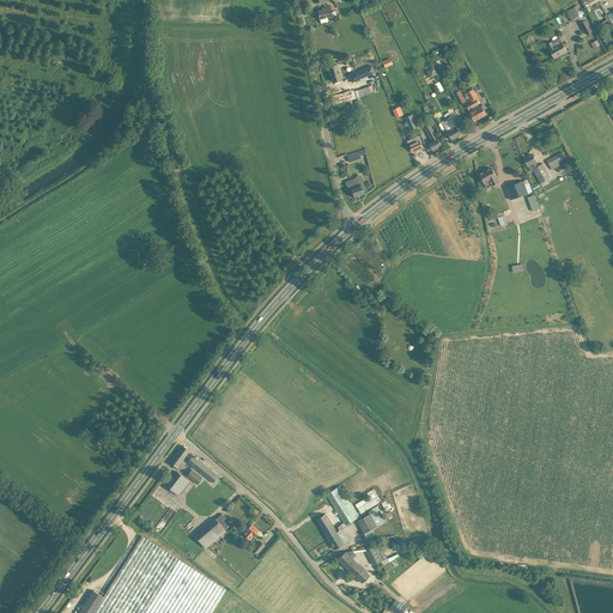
[(566,11),(574,22),(578,19),(586,14),(583,10),(582,11),(577,4),(566,11)]
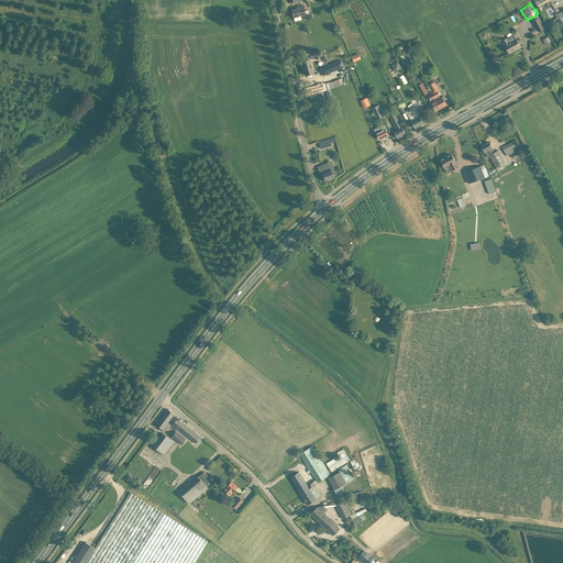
[(299,9),(297,9),(291,10),(294,21),(301,20),(300,17),(306,15),(304,7),(298,8),(299,9)]
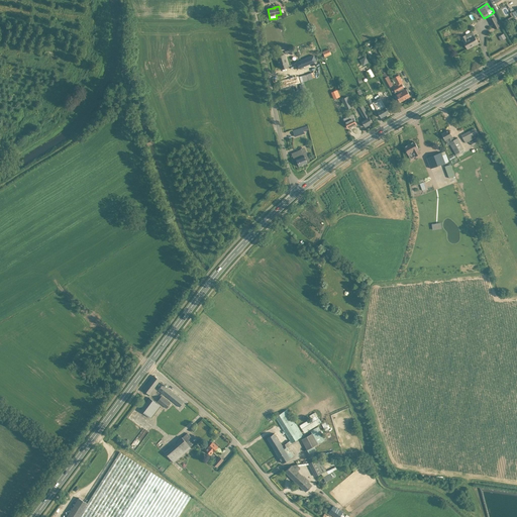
[(495,16),(490,19),(495,29),(500,26),(495,16)]
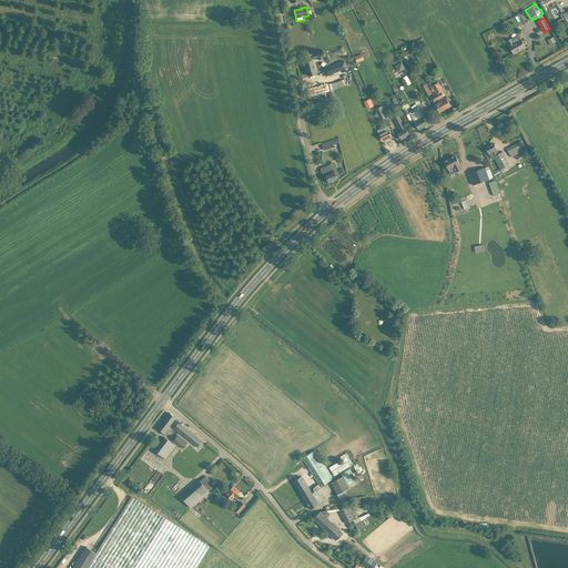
[(509,46),(511,49),(514,53),(526,48),(521,39),(520,39),(519,36),(511,39),(507,41),(509,46)]
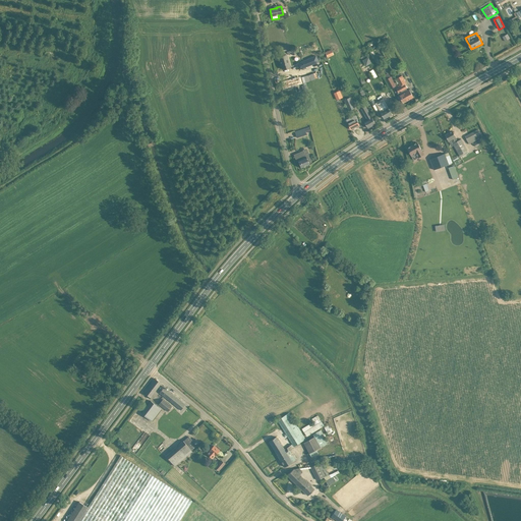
[(334,55),(331,50),(325,52),(328,58),(334,55)]
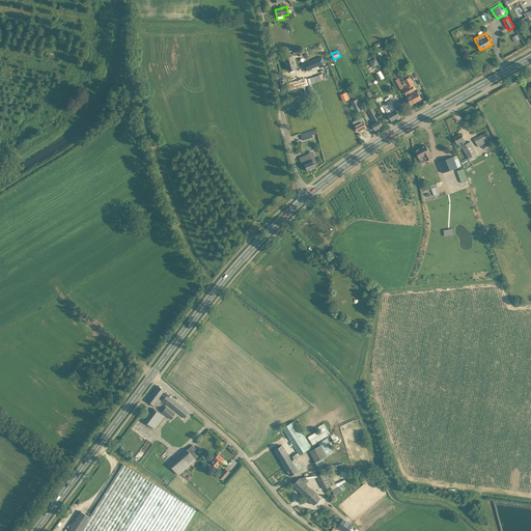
[(291,56),(288,57),(284,58),(287,71),(296,68),(291,56)]
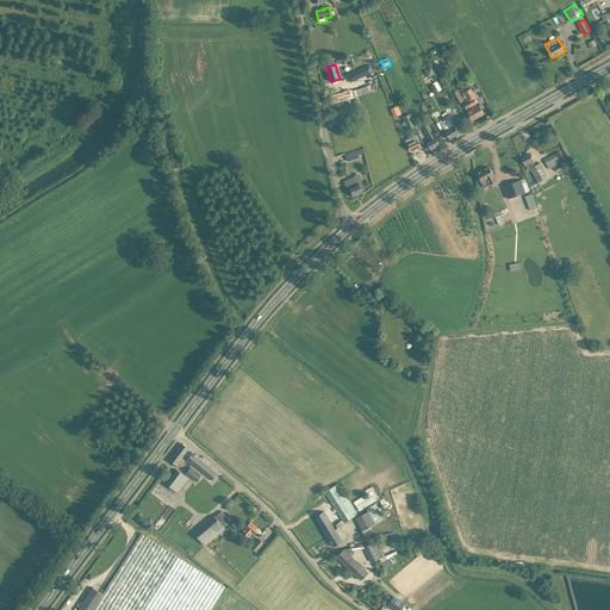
[(369,66),(346,75),(349,82),(372,73),(369,66)]
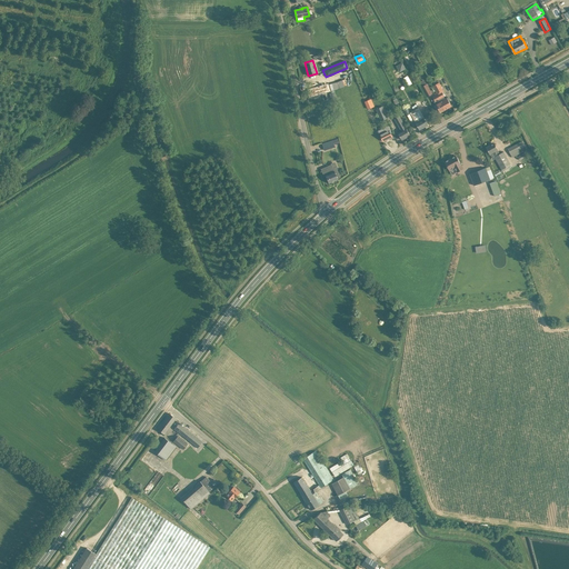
[(402,62),(396,66),(400,72),(406,69),(402,62)]
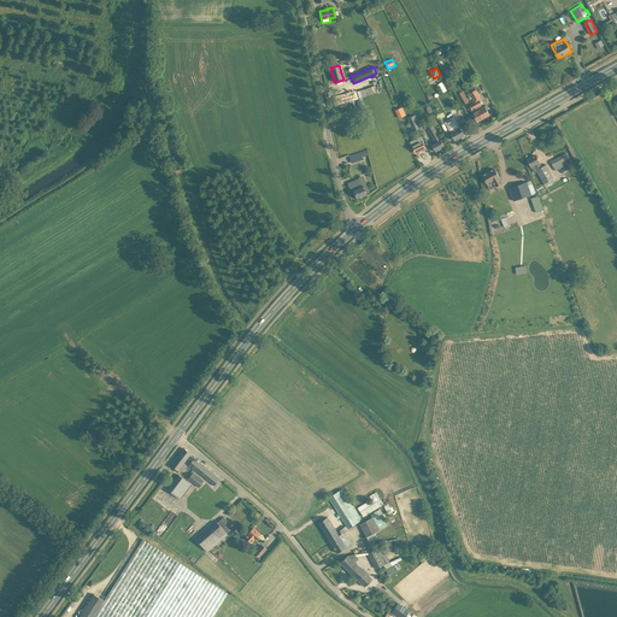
[(474,101),(483,118),(491,115),(485,106),(482,107),(481,105),(482,104),(480,100),(481,99),(476,89),(470,93),(475,101),(474,101)]
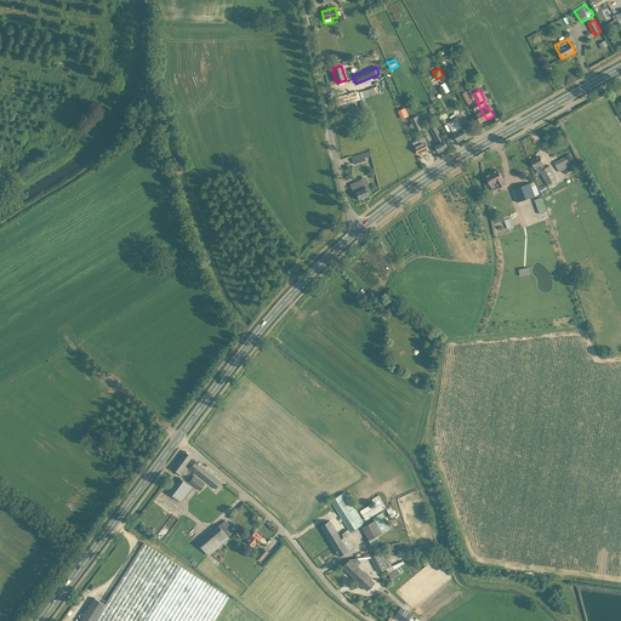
[(466,106),(472,102),(466,91),(460,95),(466,106)]
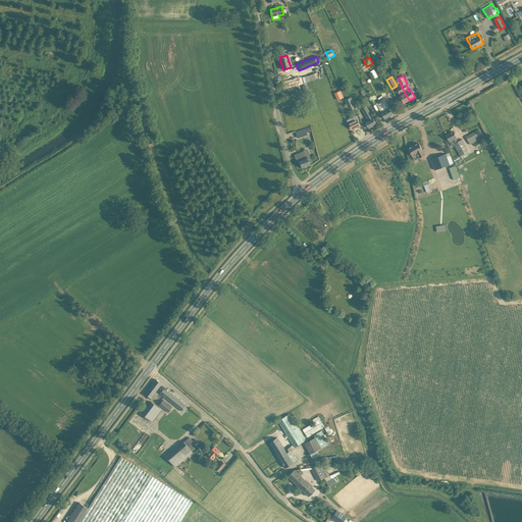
[(301,77),(283,83),(284,88),(302,83),(301,77)]
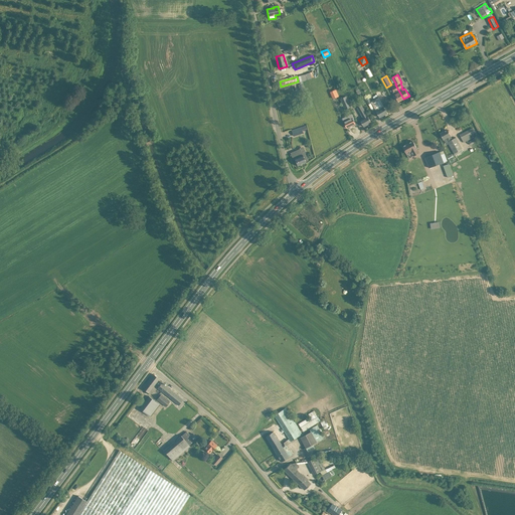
[(403,99),(395,84),(392,88),(394,92),(393,92),(398,102),(403,99)]
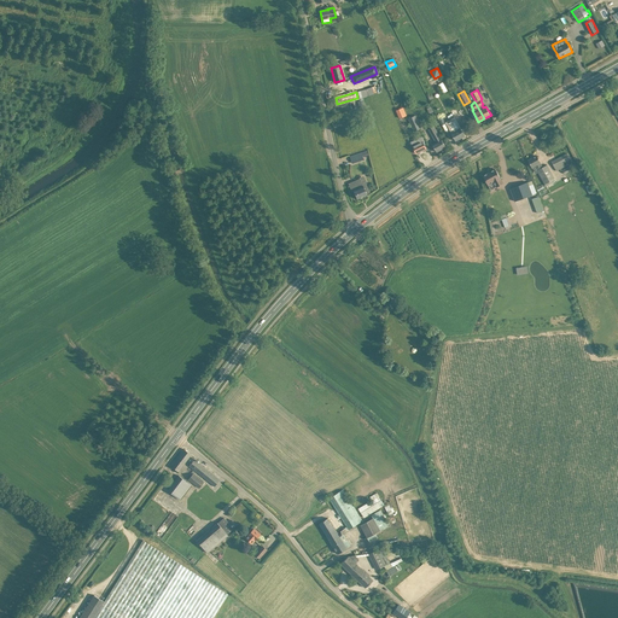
[(403,108),(396,110),(400,118),(407,116),(403,108)]
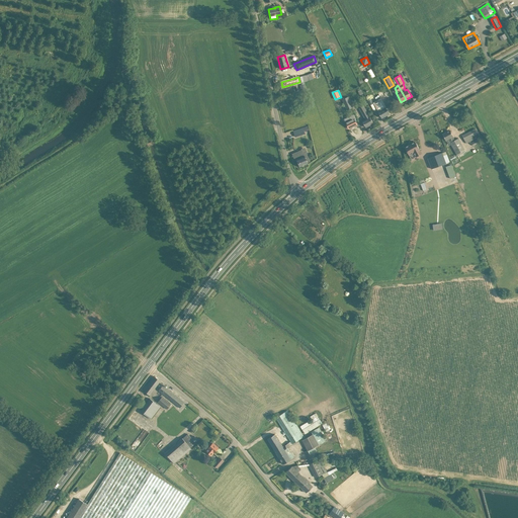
[(342,99),(347,110),(353,107),(349,96),(342,99)]
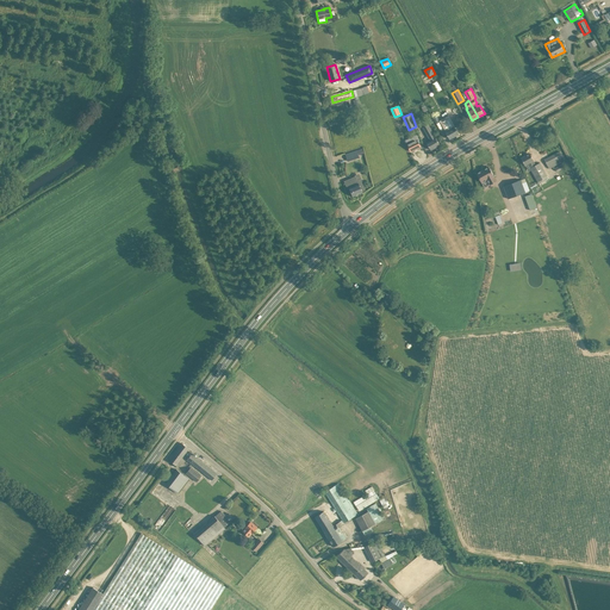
[(446,131),(450,139),(455,136),(456,136),(458,136),(459,135),(459,134),(454,126),(453,128),(450,124),(454,122),(450,117),(448,118),(444,120),(449,129),(446,131)]
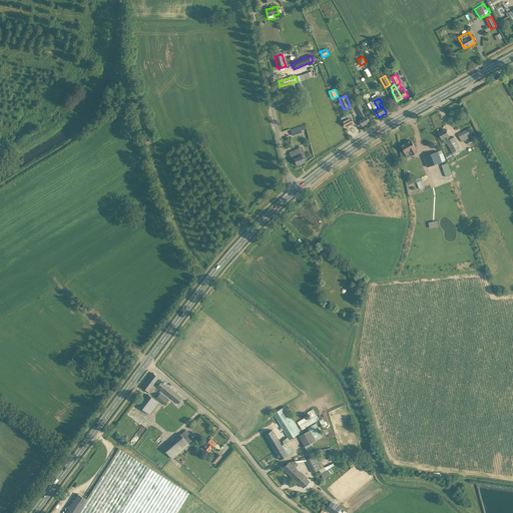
[(359,119),(360,121),(363,126),(368,123),(368,124),(370,123),(369,122),(370,121),(367,115),(360,104),(356,107),(362,118),(359,119)]
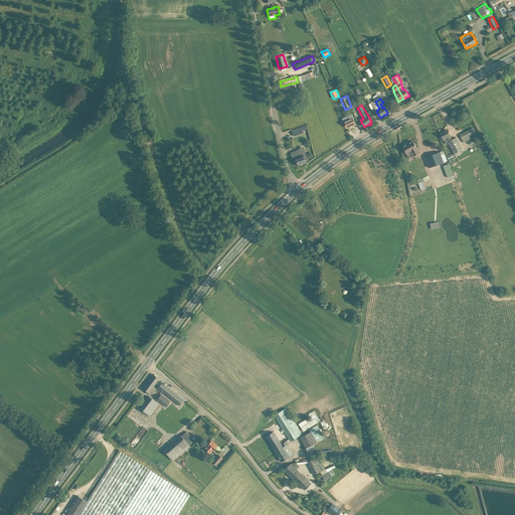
[(346,117),(343,119),(344,122),(345,124),(347,128),(355,124),(353,120),(351,116),(349,117),(346,118),(346,117)]
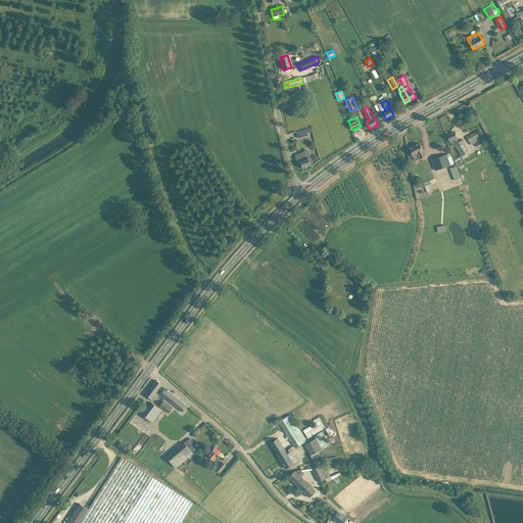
[(297,138),(307,135),(307,133),(312,132),(311,129),(306,131),(305,129),(296,132),(297,138)]
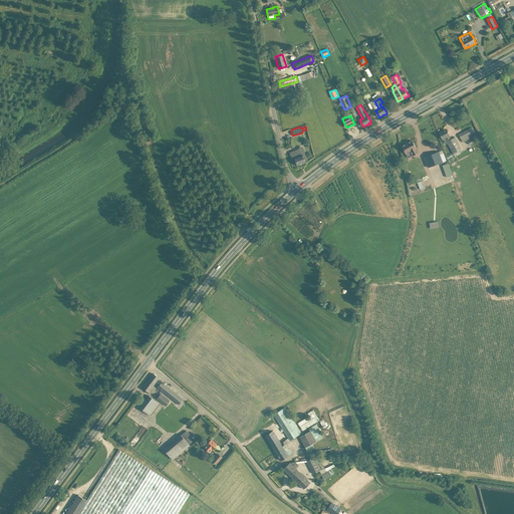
[(474,133),(472,127),(459,135),(463,142),(470,139),(469,136),(474,133)]
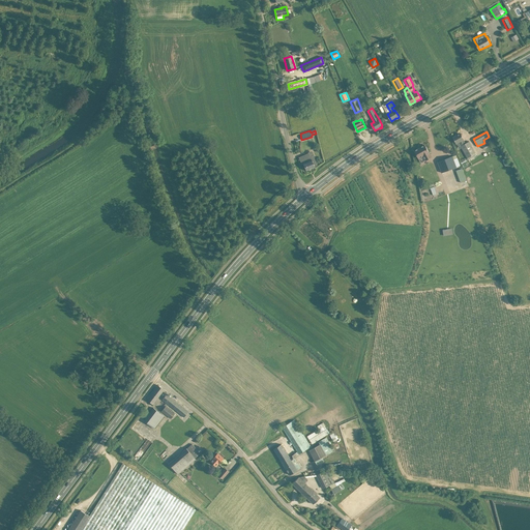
[(461,134),(453,138),(458,144),(460,143),(468,158),(466,159),(465,158),(460,162),(461,164),(477,155),(469,141),(465,144),(463,140),(464,139),(461,134)]
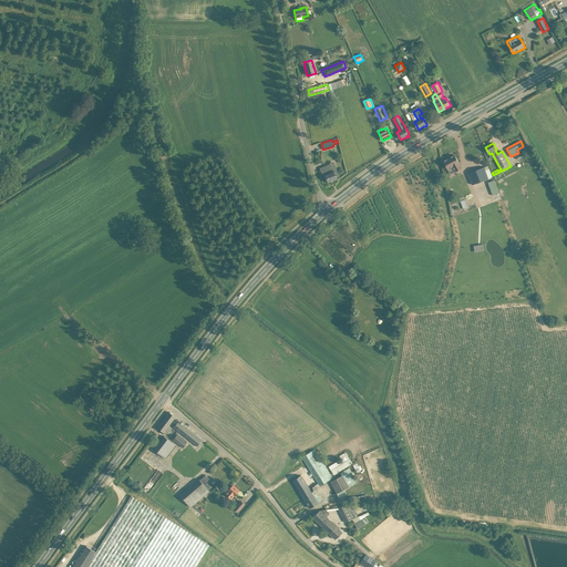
[(454,155),(444,162),(449,171),(453,168),(455,172),(462,167),(454,155)]
